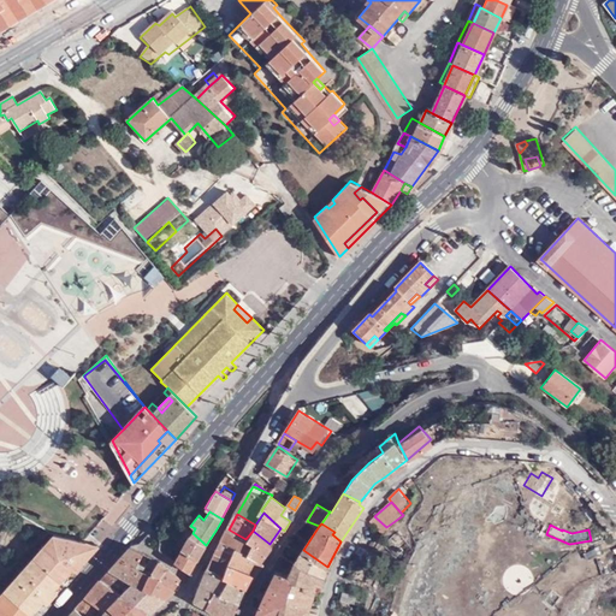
[(240,550),(248,554),(253,544),(246,539),(229,529),(223,540),(240,550)]
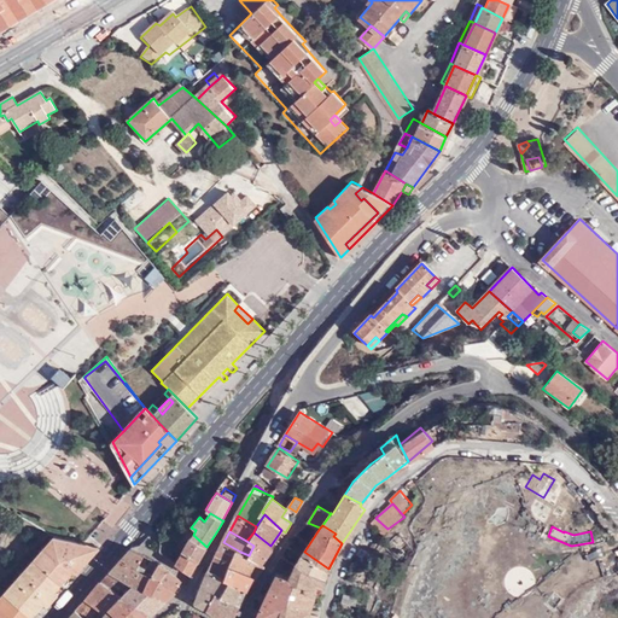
[(274,548),(270,546),(254,532),(246,541),(254,546),(249,555),(263,564),(274,548)]
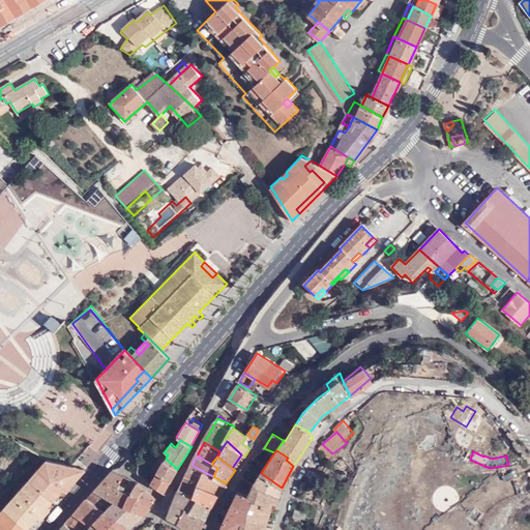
[(157,469),(171,481),(177,469),(166,459),(165,458),(157,469)]
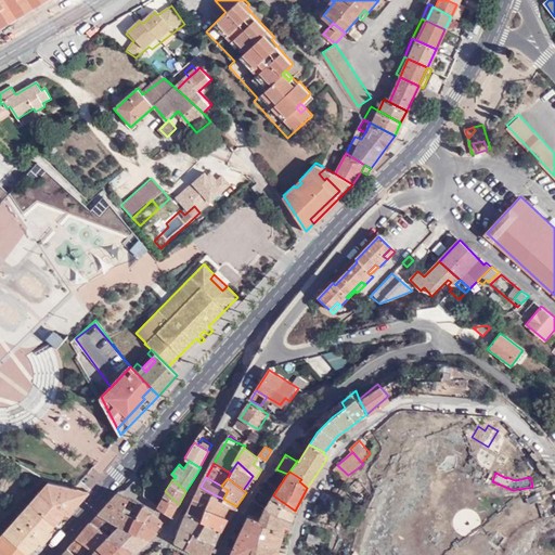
[(74,490),(74,488),(48,482),(0,537),(0,554),(22,554),(76,492),(74,490)]
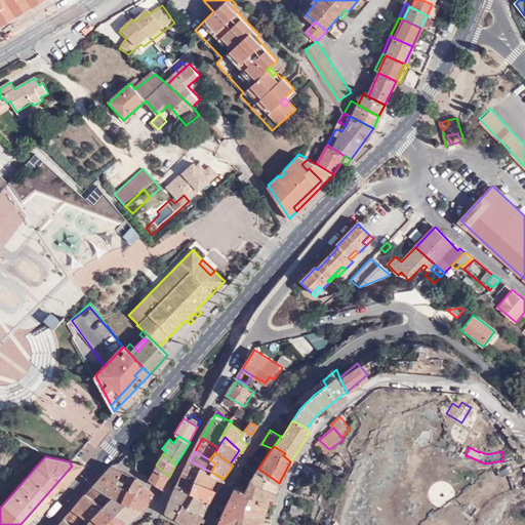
[(184,472),(198,479),(204,469),(190,460),(184,472)]
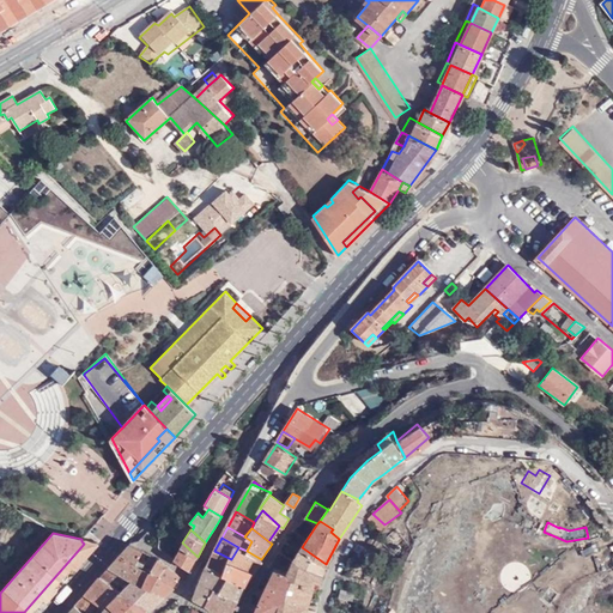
[(36,612),(78,564),(92,541),(82,539),(82,541),(84,544),(24,612),(36,612)]
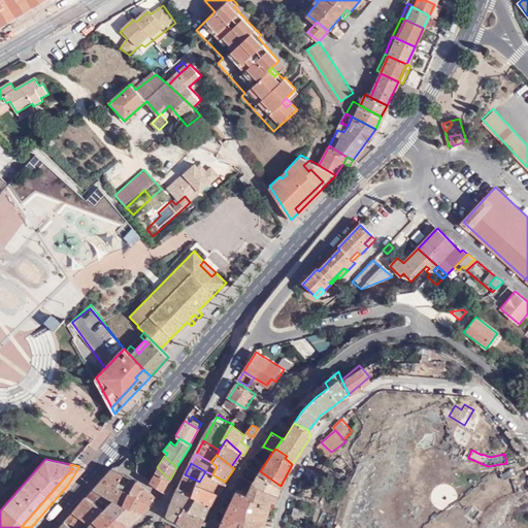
[(84,467),(79,466),(67,486),(84,467)]
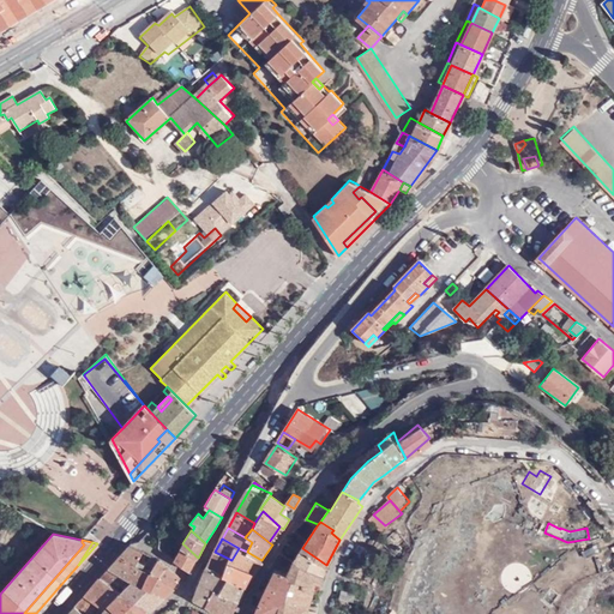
[(295,561),(302,549),(287,542),(281,552),(295,561)]
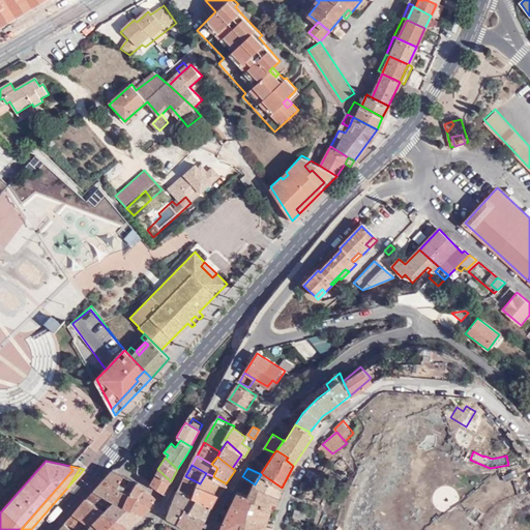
[(157,469),(149,484),(164,494),(171,481),(157,469)]
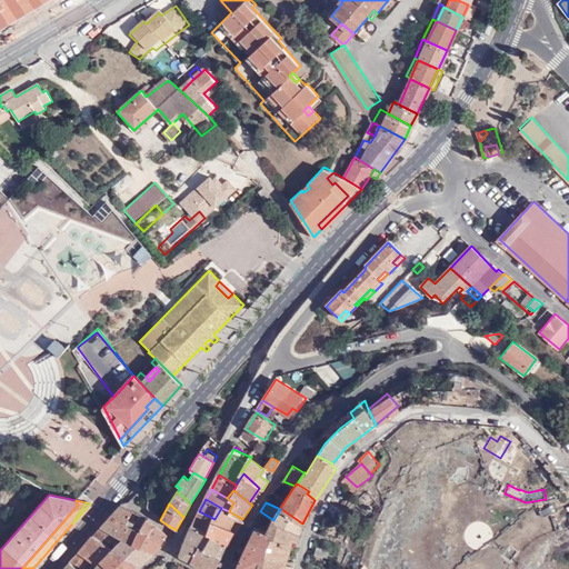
[(128,518),(132,511),(121,505),(101,527),(122,537),(129,540),(137,529),(131,526),(133,522),(128,518)]
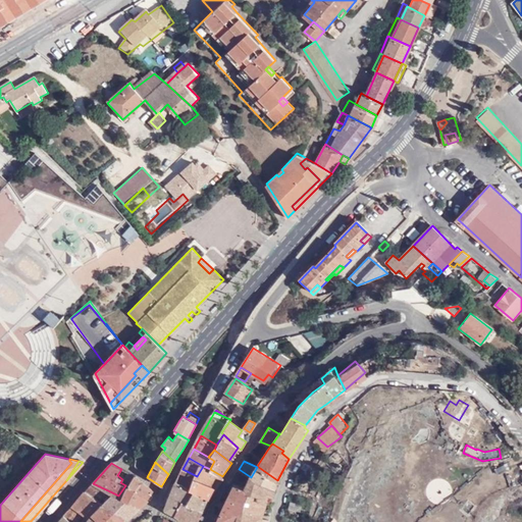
[(224,477),(222,476),(210,469),(203,466),(197,476),(217,487),(224,477)]
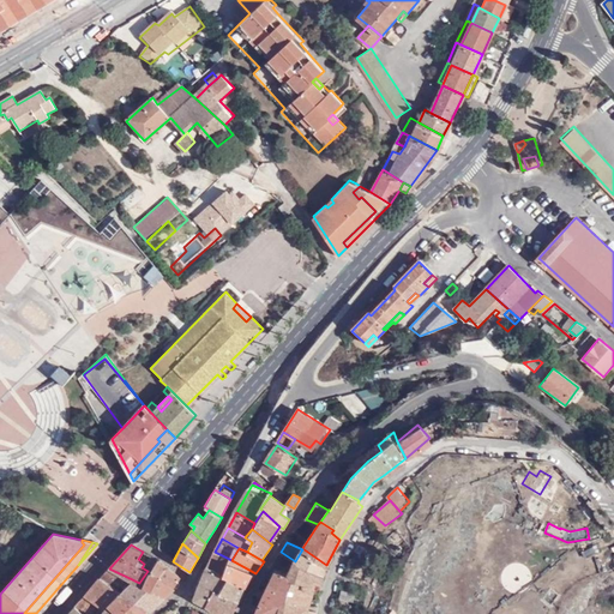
[(329,566),(326,565),(302,548),(302,549),(295,561),(294,563),(309,570),(320,575),(324,576),(329,566)]
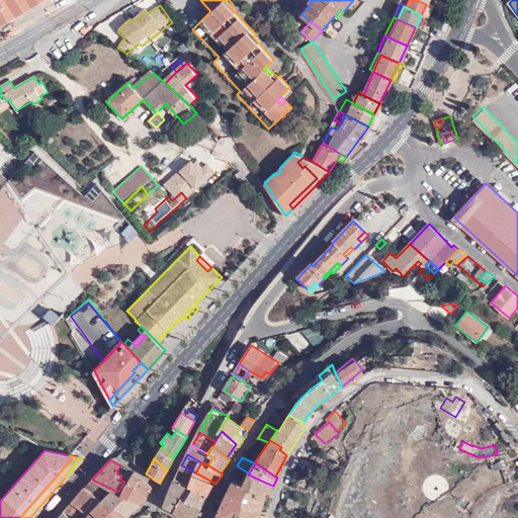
[(189,485),(195,472),(181,465),(175,478),(189,485)]
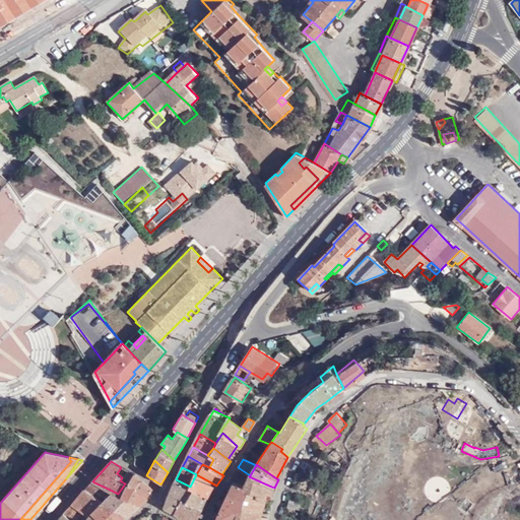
[(133,473),(125,483),(148,498),(152,491),(133,473)]
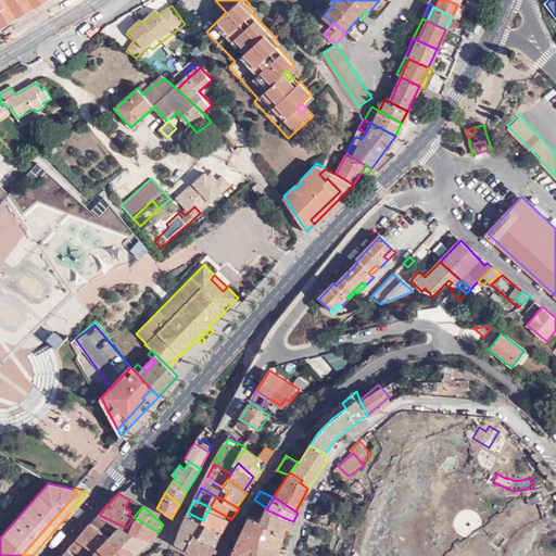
[(224,531),(231,519),(210,507),(203,520),(207,523),(224,531)]
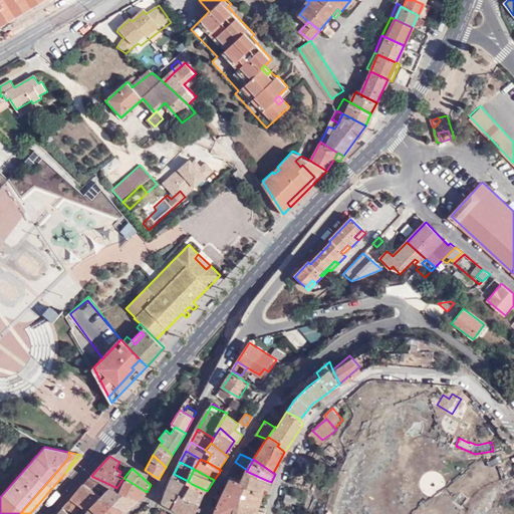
[(253,489),(259,477),(246,471),(243,481),(242,485),(253,489)]
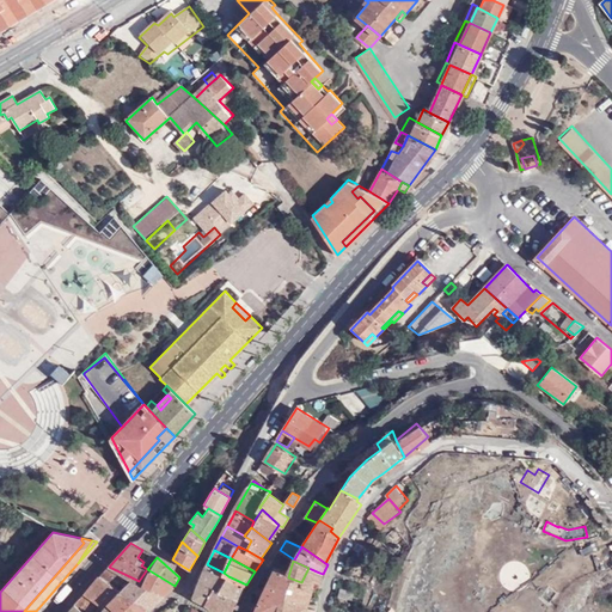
[(194,598),(206,603),(218,581),(225,585),(228,576),(224,573),(207,564),(194,598)]
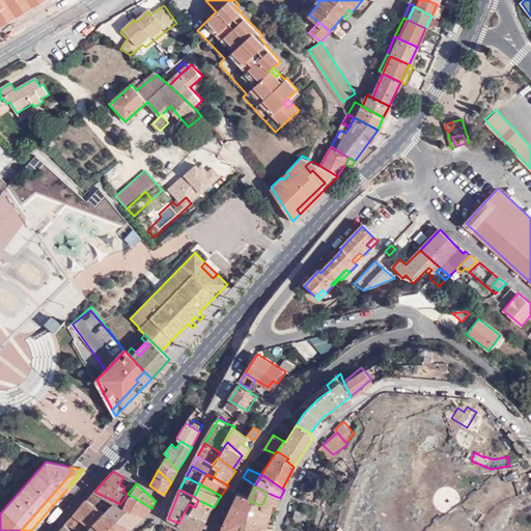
[(114,501),(94,492),(87,500),(106,511),(114,501)]
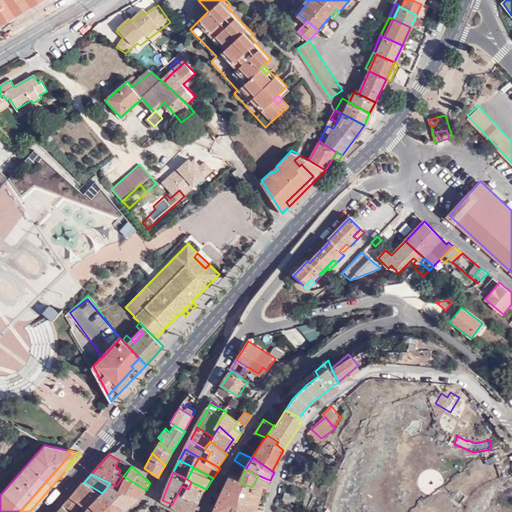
[(247,511),(249,505),(249,503),(236,499),(241,483),(242,479),(230,475),(219,500),(215,510),(220,511),(247,511)]
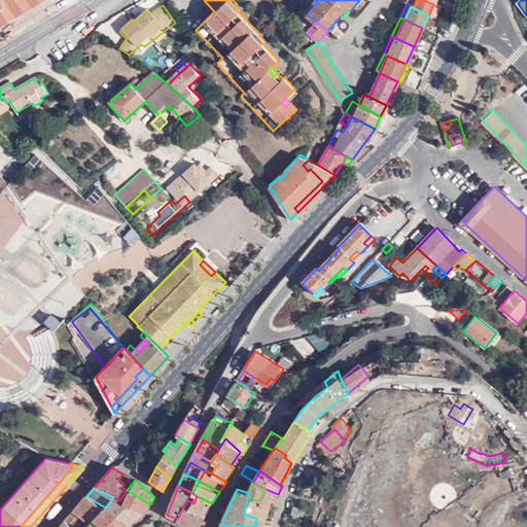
[(270,504),(272,499),(275,493),(266,489),(259,501),(270,504)]
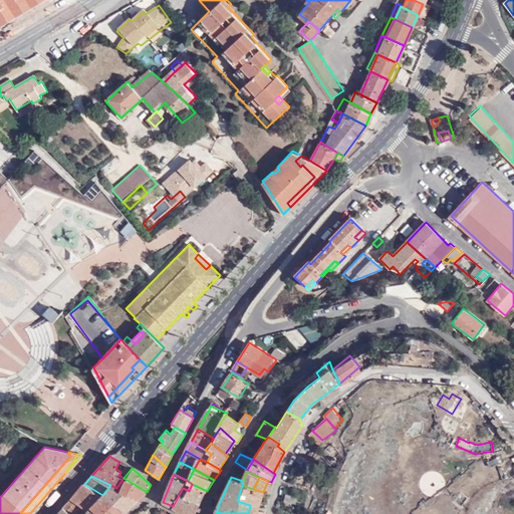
[(147,492),(123,478),(116,488),(138,499),(147,492)]
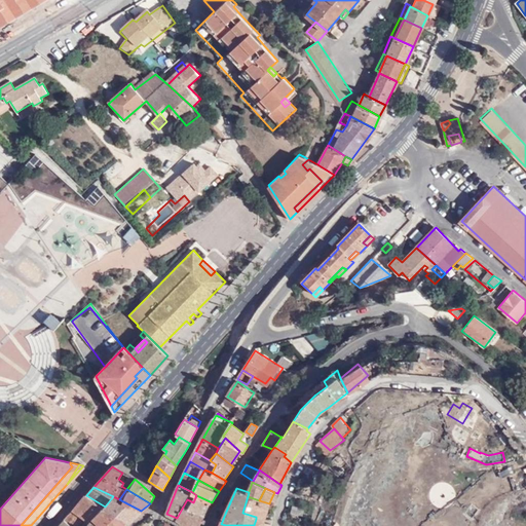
[(105,506),(86,495),(73,511),(88,522),(94,516),(105,506)]
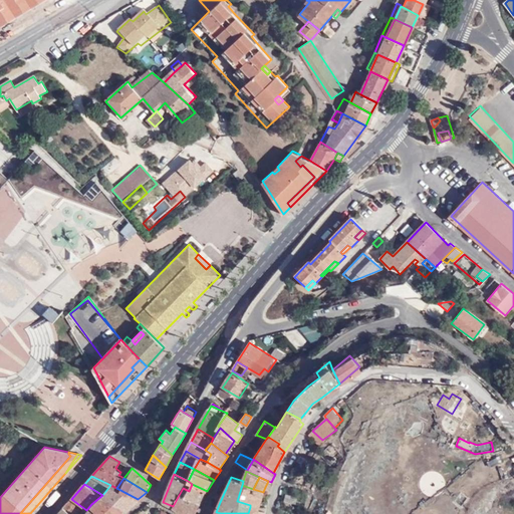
[(185,513),(195,513),(207,491),(192,484),(189,491),(183,488),(173,506),(185,513)]
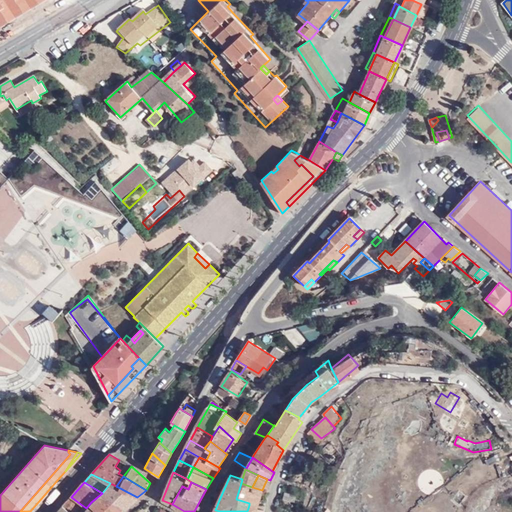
[(137,497),(116,486),(110,483),(102,493),(124,508),(137,497)]
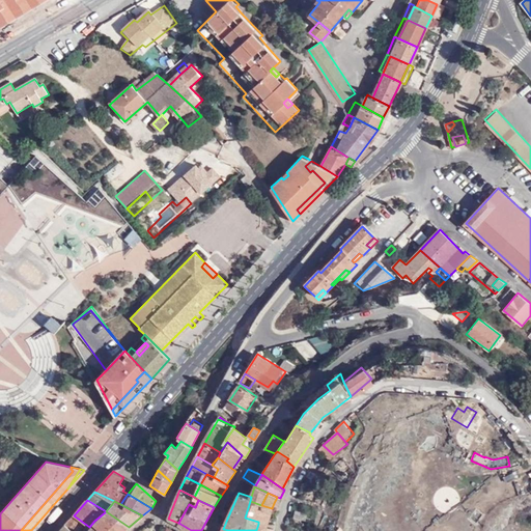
[(267,524),(272,508),(261,505),(250,501),(245,518),(258,522),(258,524),(267,528),(268,525),(267,524)]
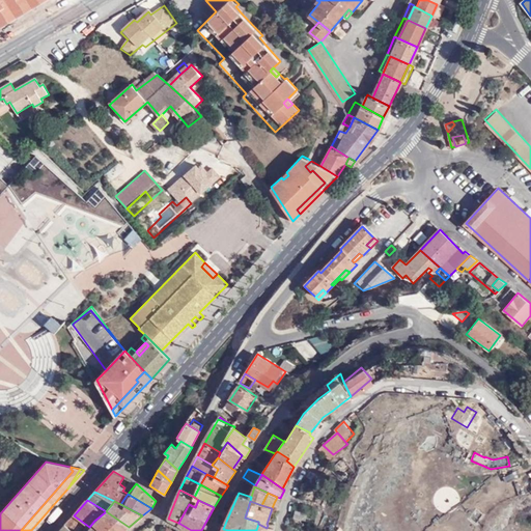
[(105,530),(124,530),(129,527),(106,511),(94,521),(105,530)]
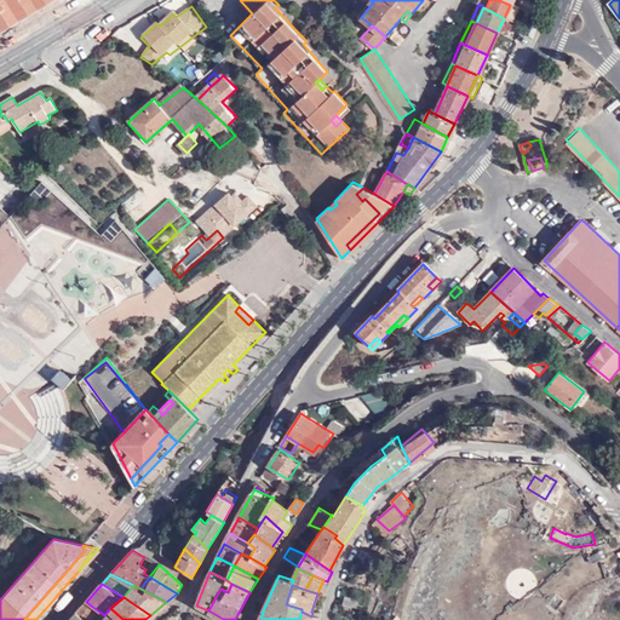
[(99,619),(104,615),(86,602),(76,613),(85,619),(99,619)]
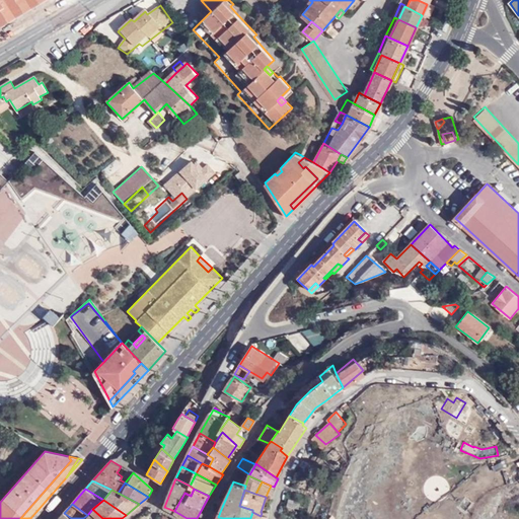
[(102,518),(92,509),(87,515),(83,518),(102,518)]
